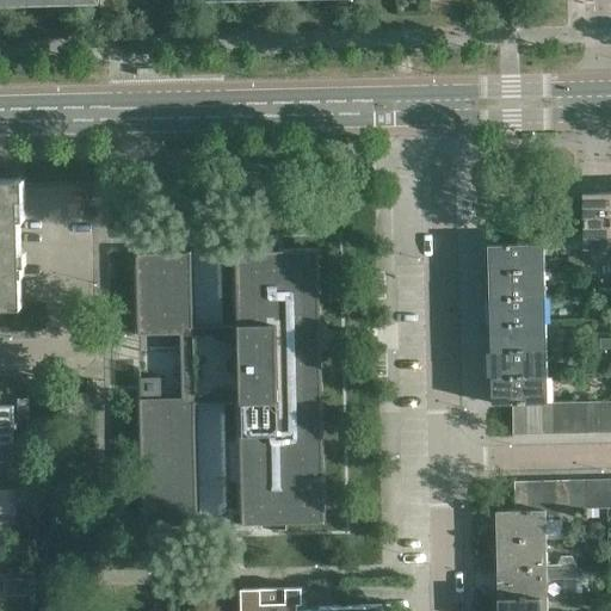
[(0,307),(23,307),(19,189),(19,179),(0,178),(0,307)]
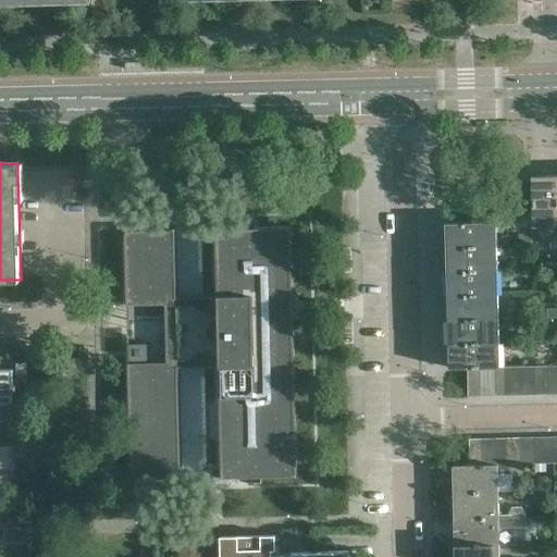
[(556,190),(556,180),(547,180),(546,176),(531,176),(533,226),(556,225),(556,190)]
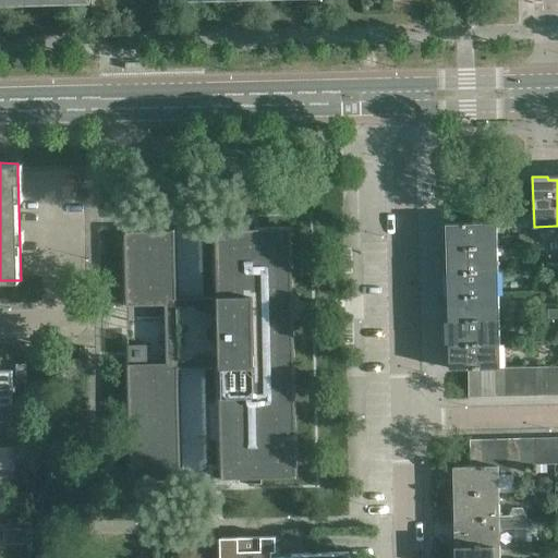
[(494,247),(494,235),(497,235),(497,222),(450,223),(450,235),(447,235),(447,250),(450,250),(450,249),(494,247)]
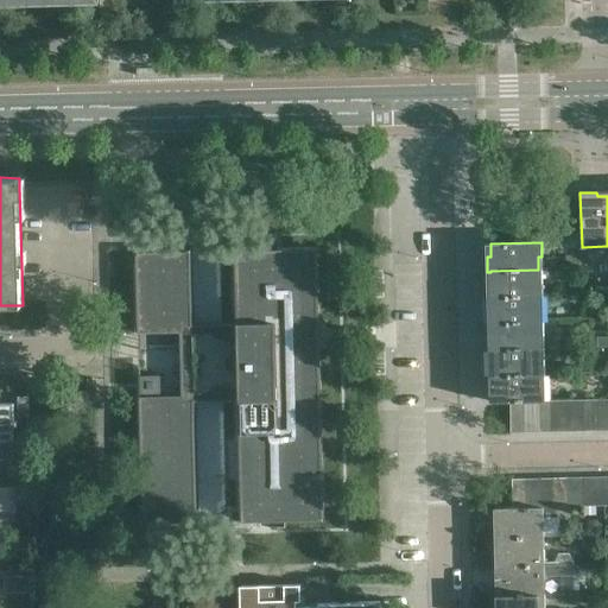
[(322,520),(318,350),(316,248),(236,249),(238,324),(191,325),(190,251),(137,252),(139,333),(183,331),(184,396),(140,397),(143,524),(196,523),(194,401),(240,400),(242,521),(322,520)]
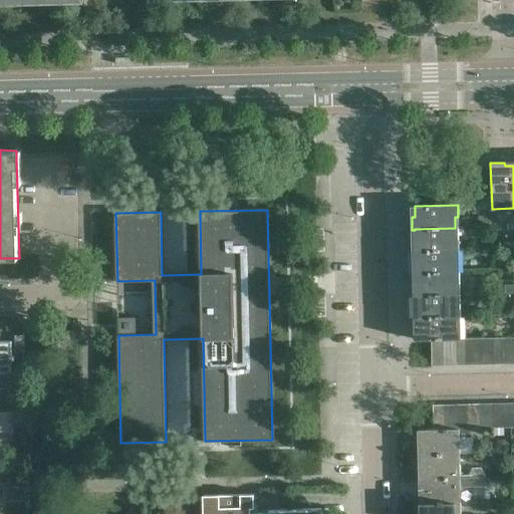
[(459,250),(458,228),(455,228),(415,229),(415,230),(415,239),(412,239),(413,252),(416,252),(416,251),(459,250)]
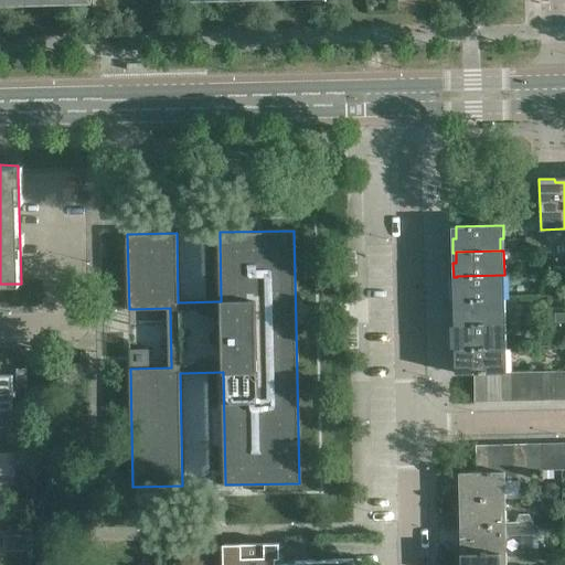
[(501,299),(501,287),(504,287),(504,275),(457,276),(457,277),(457,287),(454,287),(454,301),(457,301),(457,300),(501,299)]
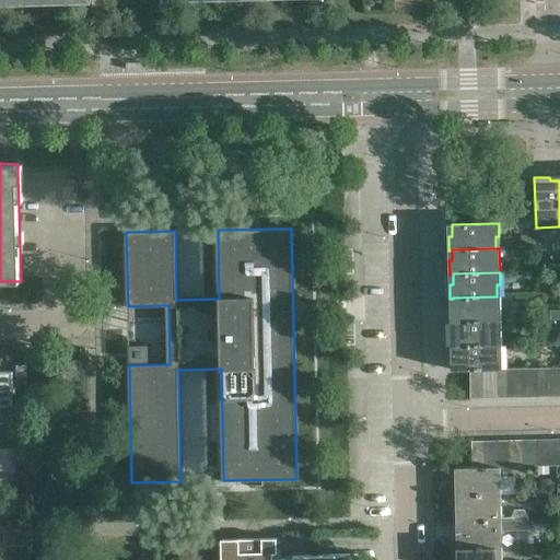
[(498,321),(497,308),(501,308),(500,296),(497,296),(453,298),(453,299),(453,308),(450,308),(451,323),(454,323),(454,322),(498,321)]
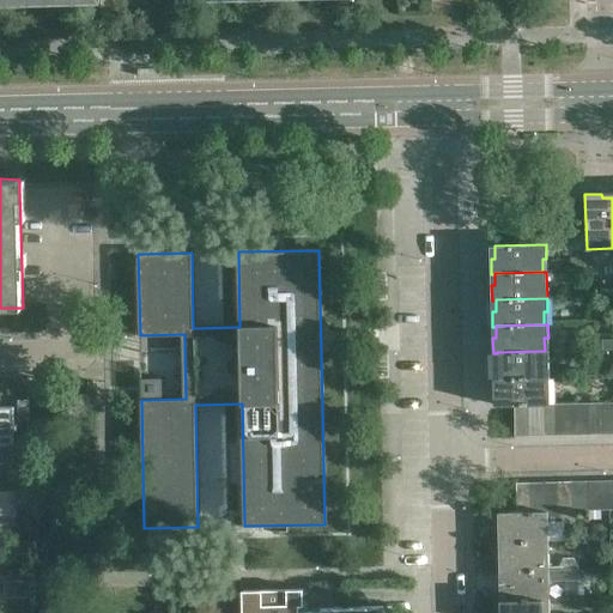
[(545,377),(545,364),(548,364),(548,351),(545,351),(497,352),(497,353),(497,364),(493,364),(493,380),(497,380),(497,378),(545,377)]
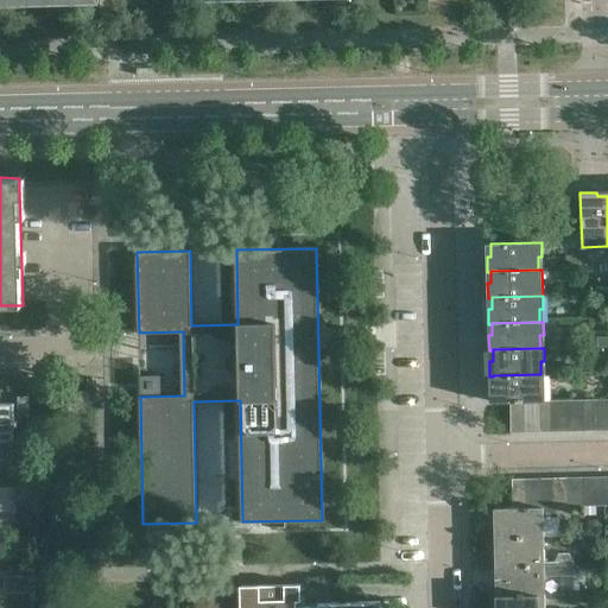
[(542,401),(540,387),(545,387),(544,374),(540,374),(493,375),(493,377),(494,387),(489,387),(491,403),(510,403),(525,401),(539,401),(542,401)]
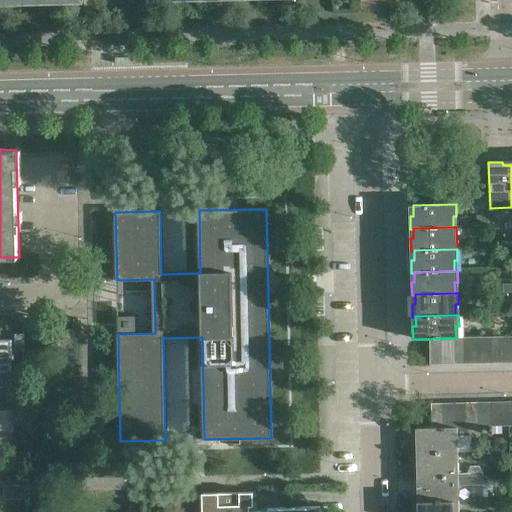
[(135,332),(135,317),(118,317),(118,333),(135,332)]
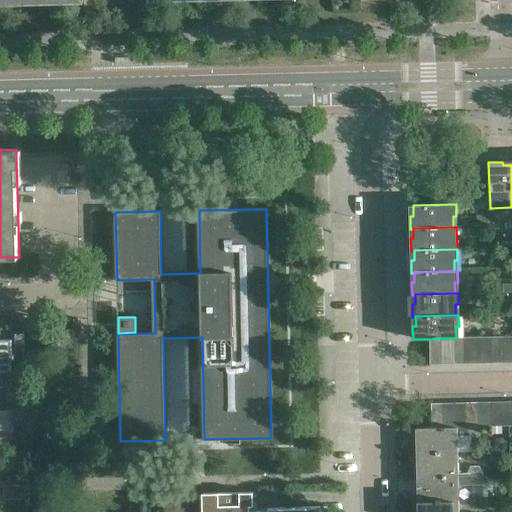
[(23,351),(23,335),(14,335),(14,351),(23,351)]
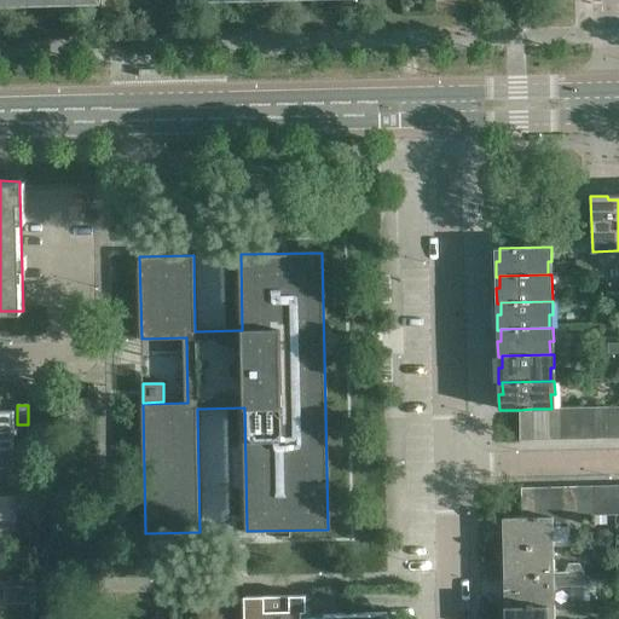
[(618,438),(618,406),(607,408),(607,439),(618,438)]
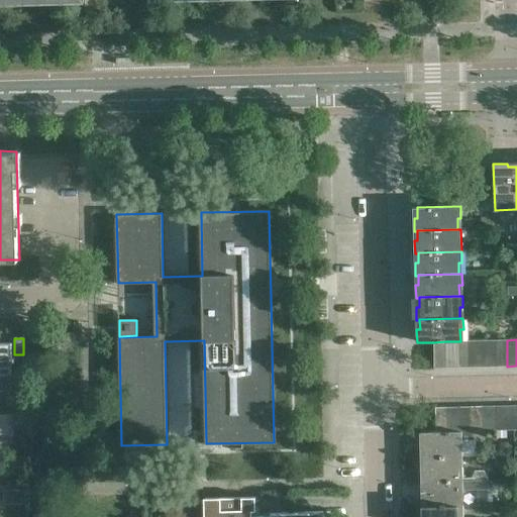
[(495,367),(495,340),(483,341),(483,368),(495,367)]
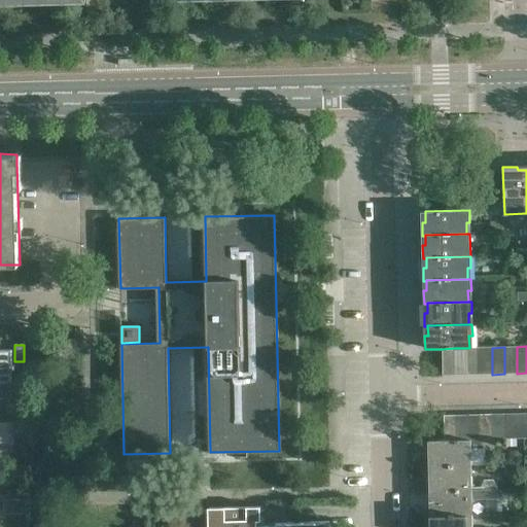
[(517,374),(517,347),(504,347),(504,374),(517,374)]
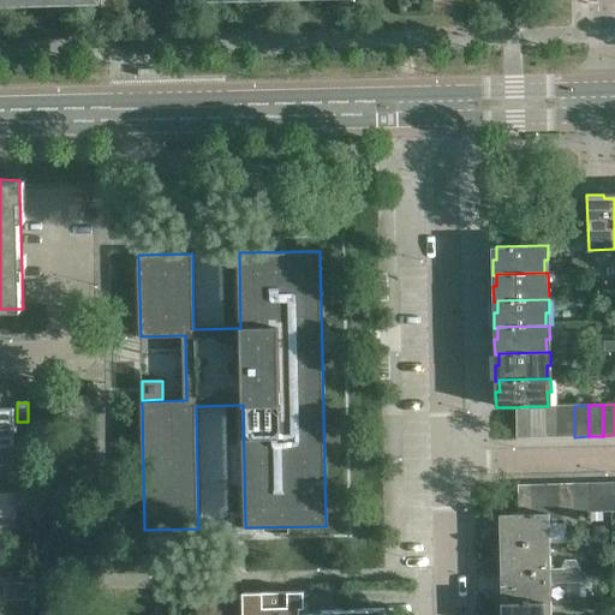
[(531,437),(531,406),(515,407),(517,439),(531,437)]
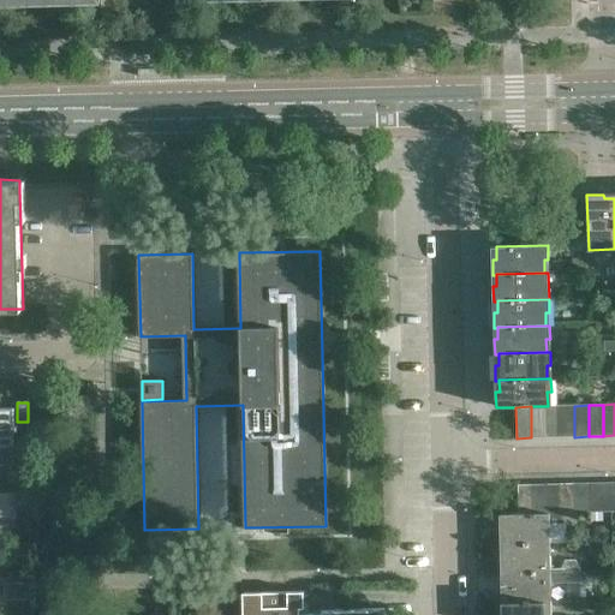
[(545,437),(545,406),(531,406),(531,437),(545,437)]
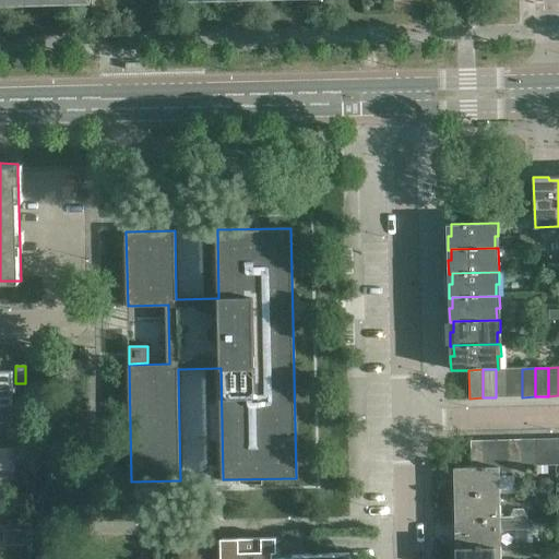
[(509,369),(498,369),(496,369),(496,397),(509,397),(509,369)]
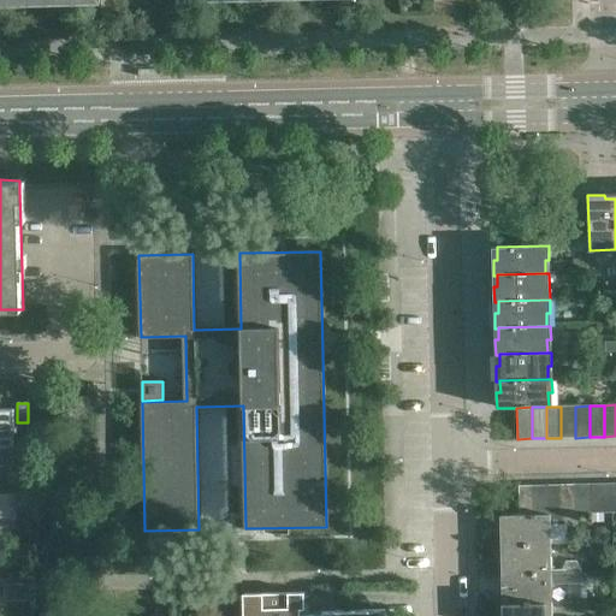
[(575,438),(575,407),(561,407),(561,438),(575,438)]
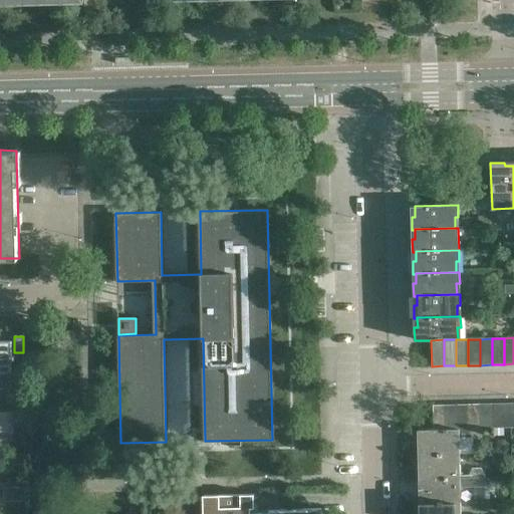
[(0,372),(12,372),(11,342),(0,341),(0,372)]
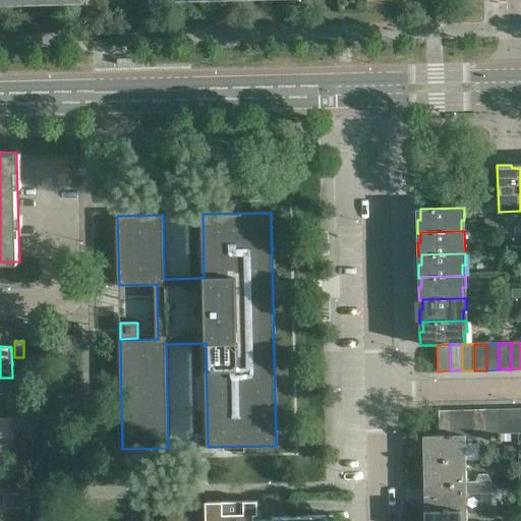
[(486,435),(485,409),(474,410),(474,435),(486,435)]
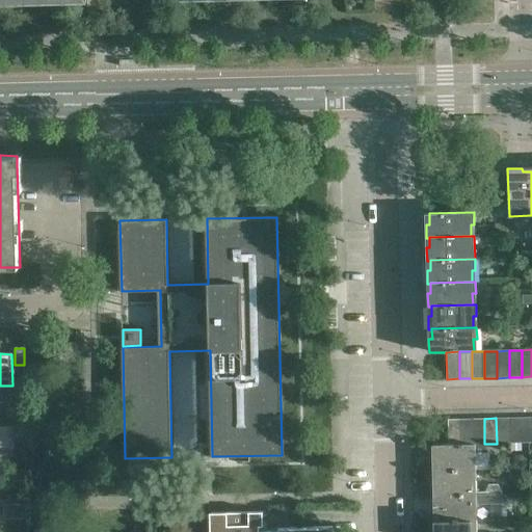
[(508,444),(508,418),(496,418),(497,444),(500,444),(508,444)]
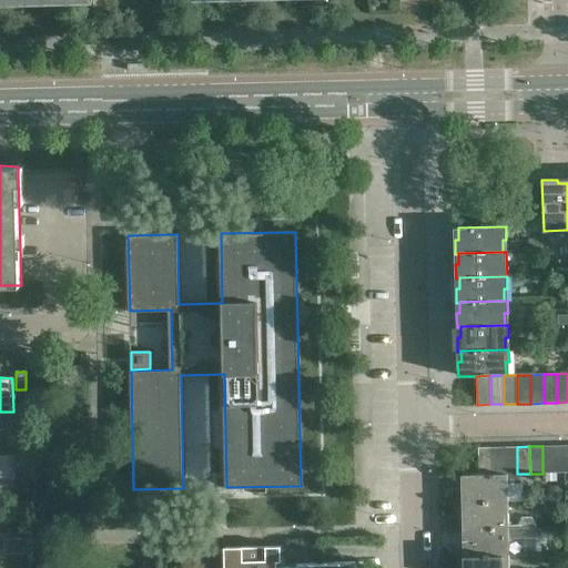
[(556,474),(556,450),(556,446),(543,446),(543,474),(556,474)]
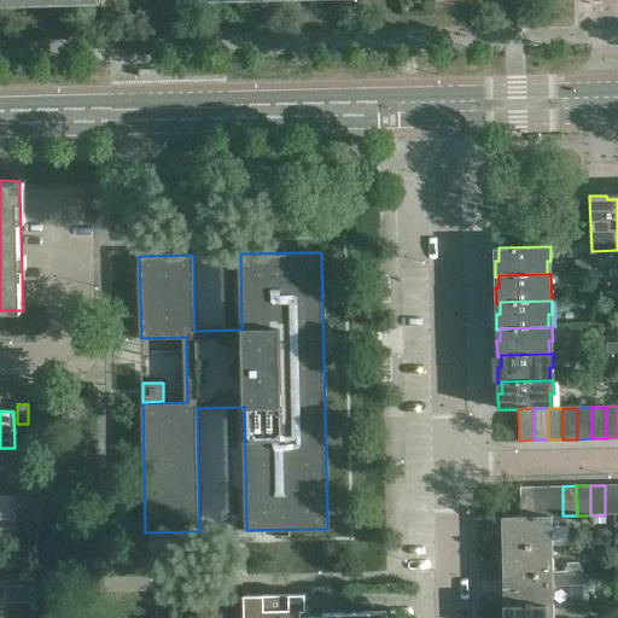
[(535,517),(535,487),(520,488),(520,517),(535,517)]
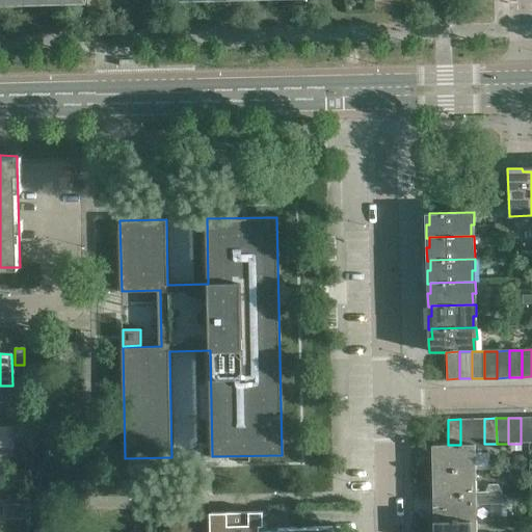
[(473,445),(472,419),(460,419),(460,445),(473,445)]
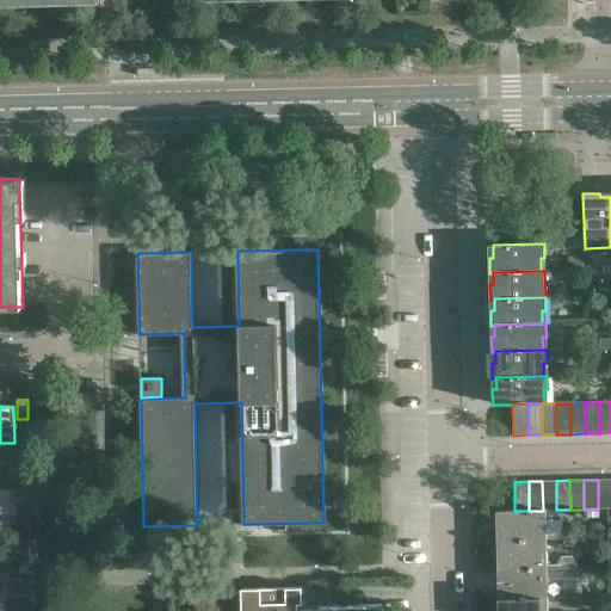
[(556,510),(556,481),(542,481),(543,511),(556,510)]
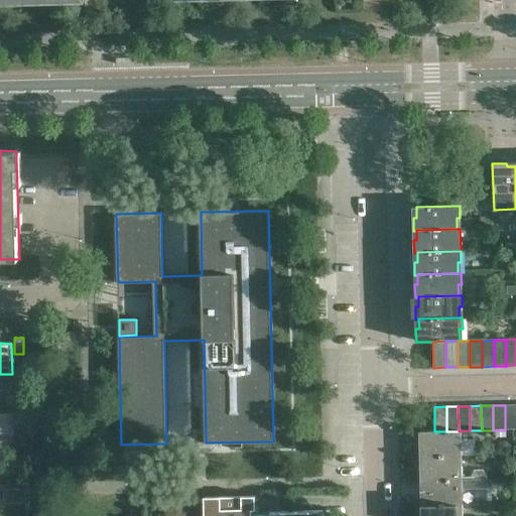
[(461,456),(461,433),(470,433),(473,441),(482,440),(485,433),(485,430),(482,430),(470,430),(459,431),(446,431),(434,431),(419,432),(420,457),(461,456)]
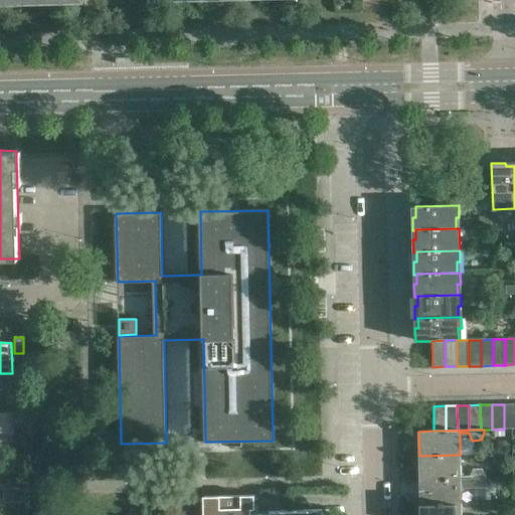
[(461,477),(460,455),(419,456),(419,480),(485,479),(485,477),(482,469),(473,469),(470,477),(461,477)]
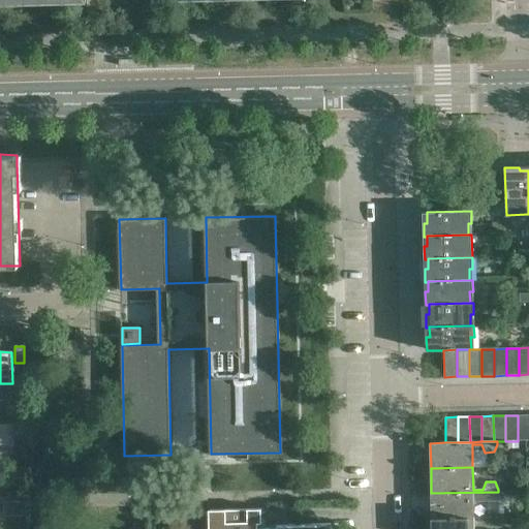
[(473,517),(473,494),(483,494),(487,501),(495,501),(498,494),(498,492),(431,493),(432,518),(473,517)]
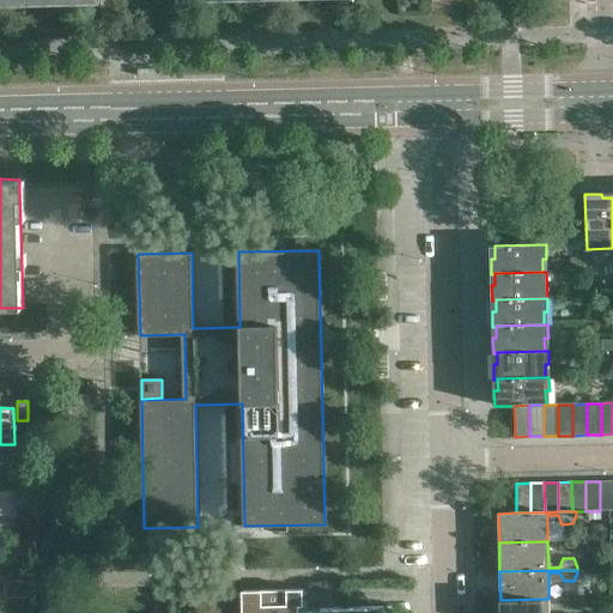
[(298,612),(298,606),(302,606),(302,590),(242,592),(242,612),(298,612)]
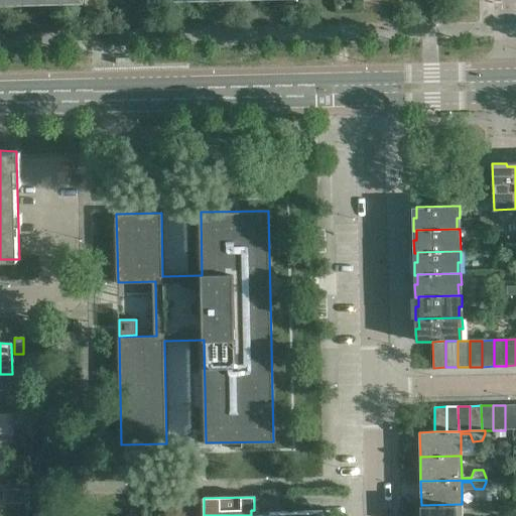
[(462,515),(462,504),(421,505),(421,515),(462,515)]
